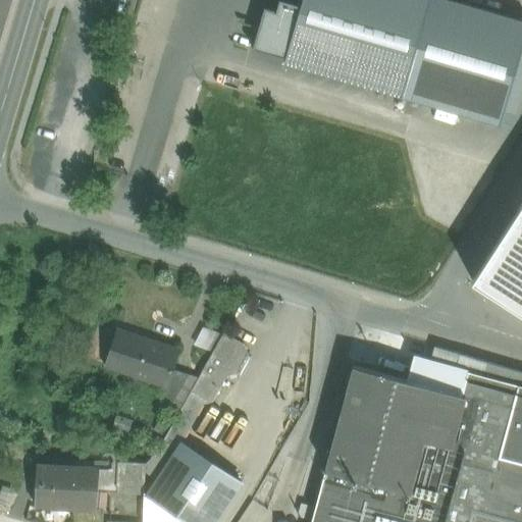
[(0,0),(0,30),(2,31),(10,0),(0,0)]
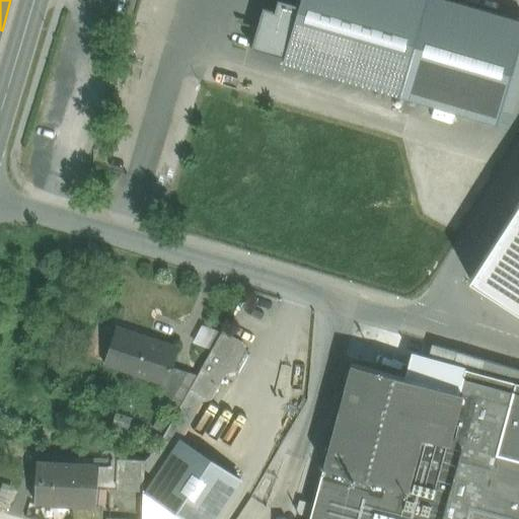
[(400,96),(428,0),(300,0),(283,61),(400,96)]
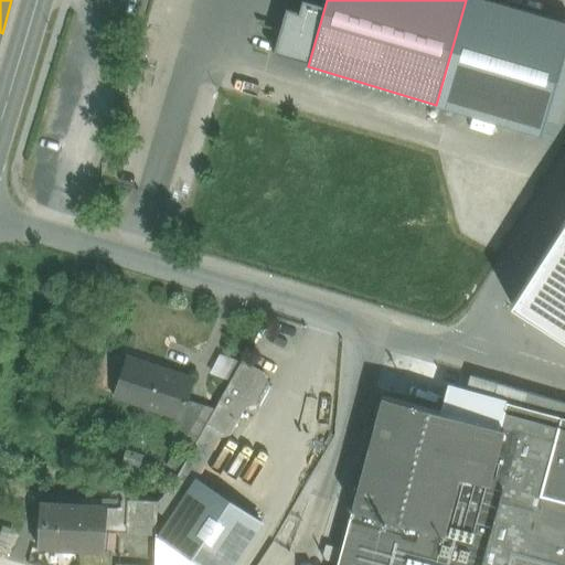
[(564,212),(509,296),(564,333),(564,212)]
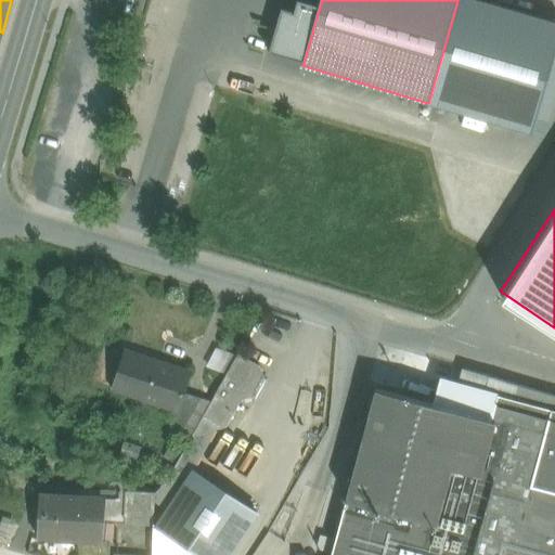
[(221,371),(230,351),(216,345),(207,364),(221,371)]
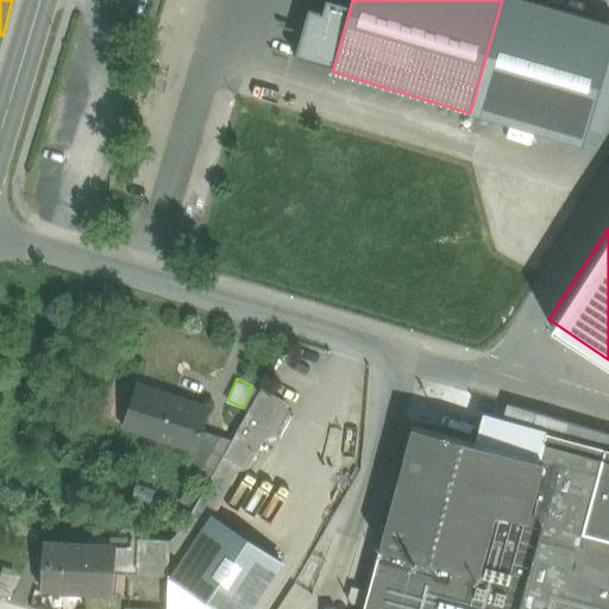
[(208,410),(136,385),(123,425),(193,450),(195,450),(202,431),(208,410)]
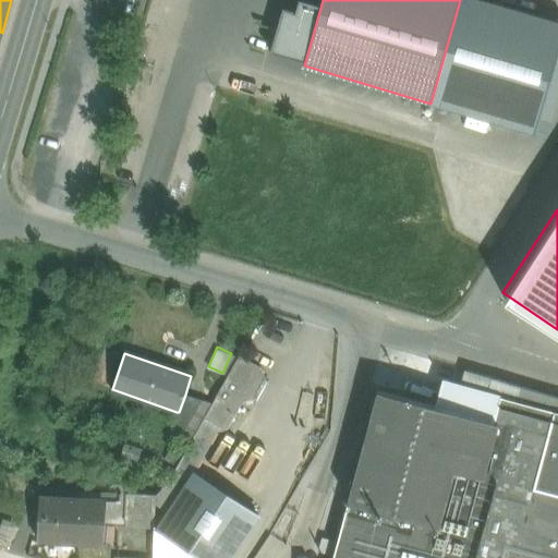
[(239,356),(169,482),(183,489),(195,473),(194,473),(217,431),(227,428),(242,400),(255,398),(265,380),(261,368),(239,356)]
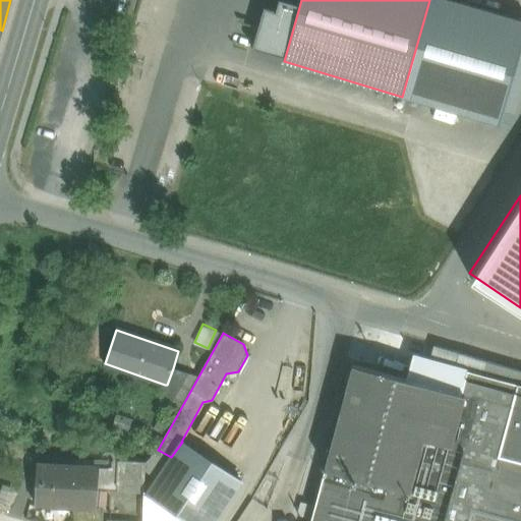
[(458,367),(461,354),(433,347),(430,360),(458,367)]
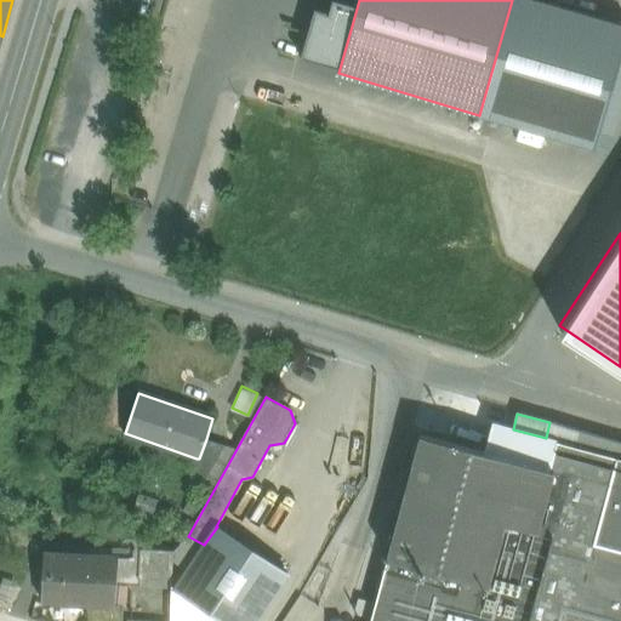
[(620,457),(620,442),(619,443),(550,422),(546,438),(557,440),(620,457)]
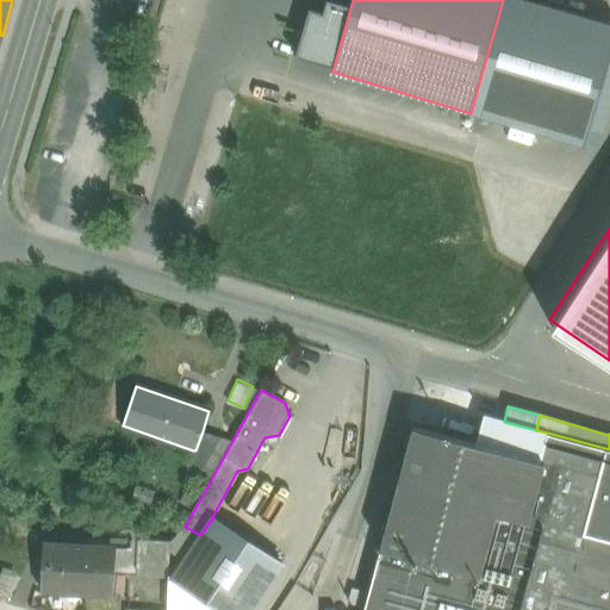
[(540,461),(412,428),(405,454),(406,454),(363,609),(609,609),(609,449),(547,433),(540,461)]
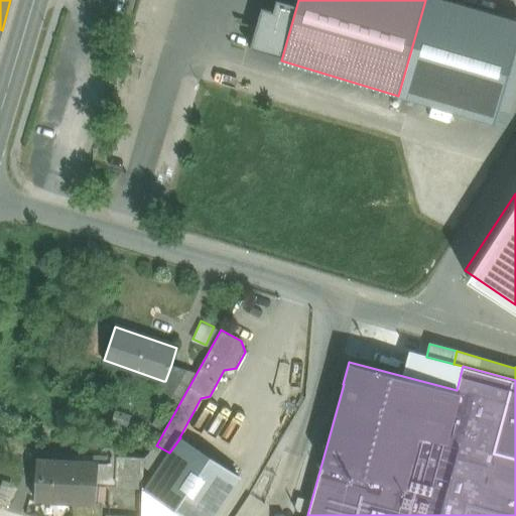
[(188,370),(171,365),(165,381),(163,381),(156,402),(168,406),(188,370)]
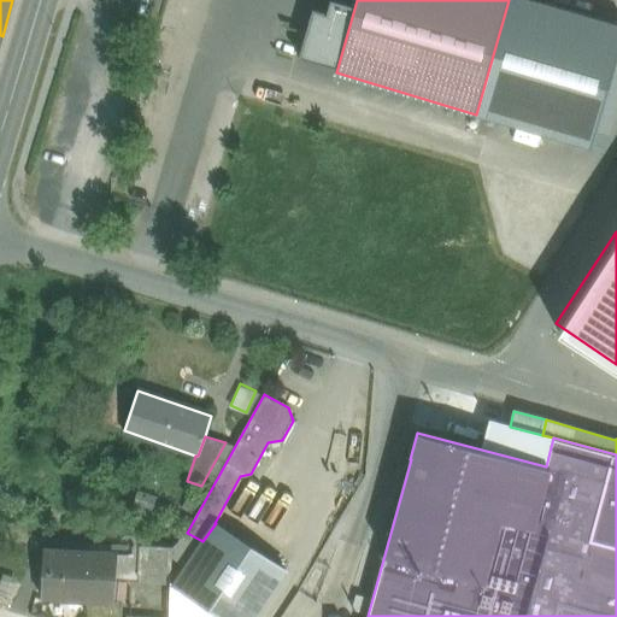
[(140,491),(135,506),(152,512),(158,497),(140,491)]
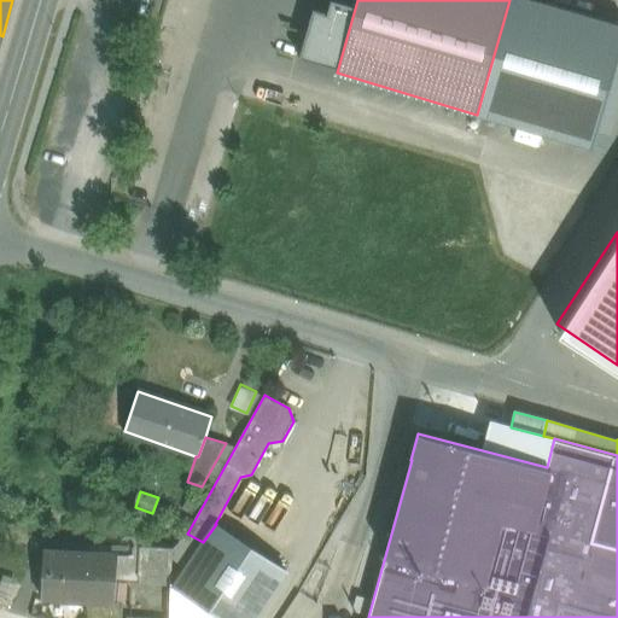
[(255,617),(286,571),(216,524),(203,542),(187,534),(173,548),(173,559),(186,570),(175,586),(223,617),(255,617)]
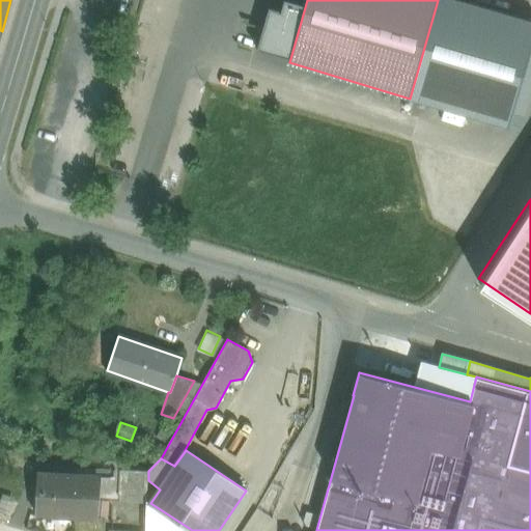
[(148,471),(114,470),(113,476),(98,475),(96,493),(101,493),(101,496),(147,498),(148,480),(148,471)]
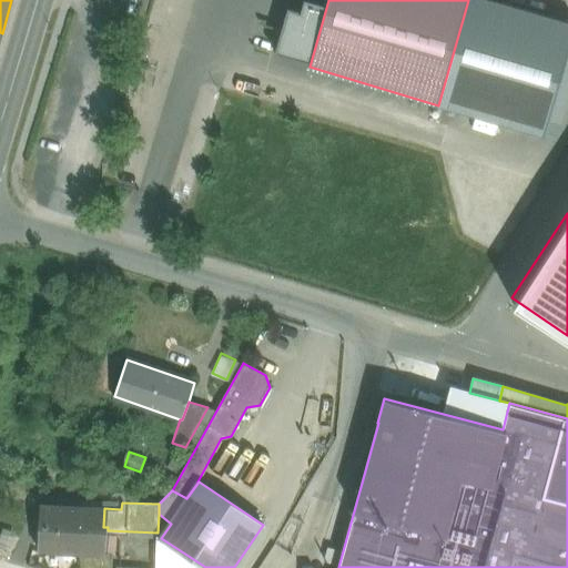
[(104,508),(41,505),(39,551),(59,553),(60,546),(102,548),(103,527),(104,508)]
